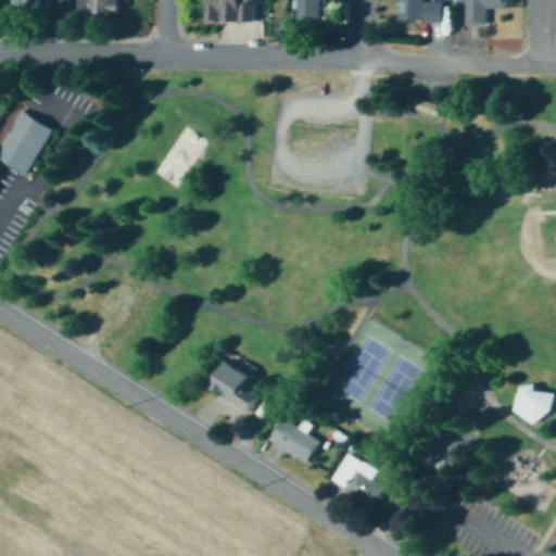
[(41,13),(41,0),(14,0),(14,13),(41,13)]
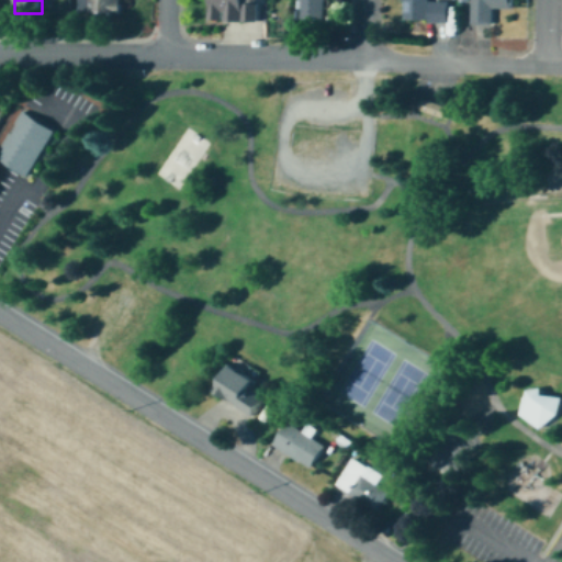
[(76,0),(76,17),(121,17),(121,0),(76,0)]
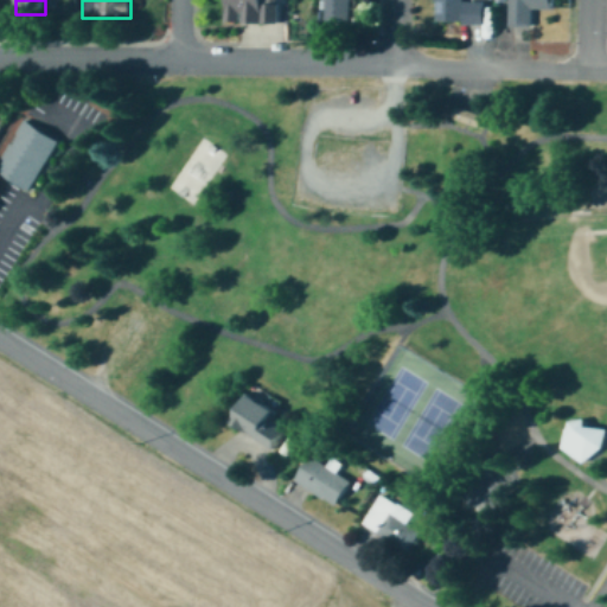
[(225,0),(225,26),(263,26),(263,0),(225,0)]
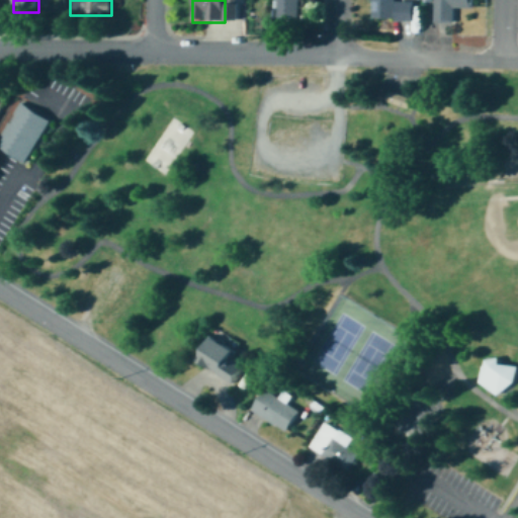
[(275,0),(275,19),(297,19),(297,0),(275,0)]
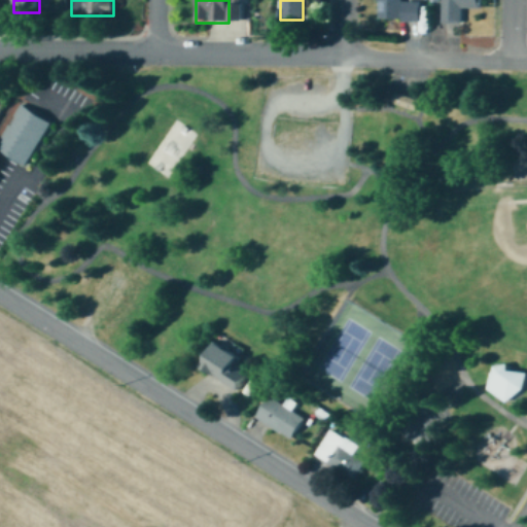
[(376,0),(376,21),(401,22),(401,0),(376,0)]
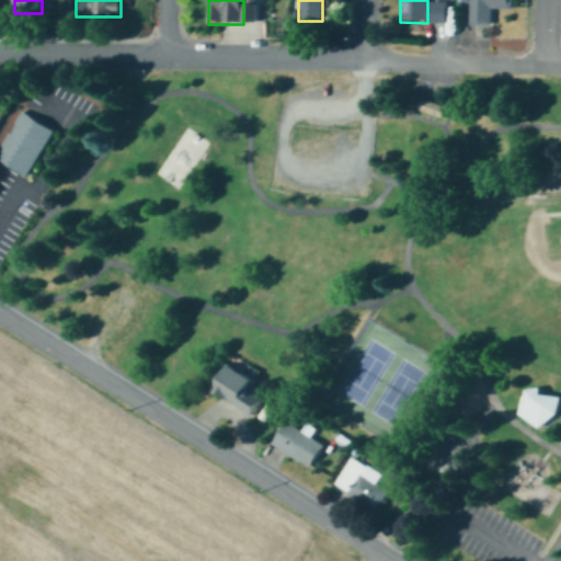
[(513,0),(472,0),(472,22),(494,23),(494,7),(513,8),(513,0)]
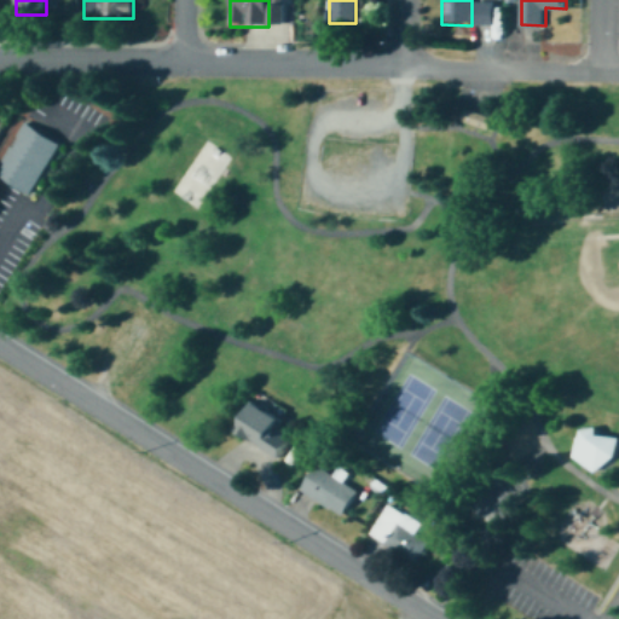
[(467,113),(484,119),(480,131),(463,125),(467,113)]
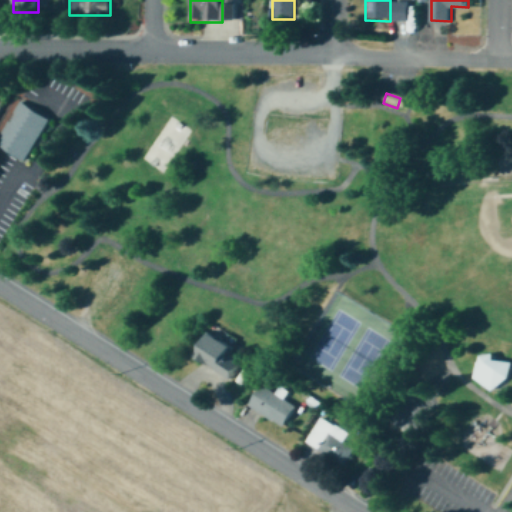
[(0,134),(0,149),(25,162),(48,119),(17,102),(0,134)]
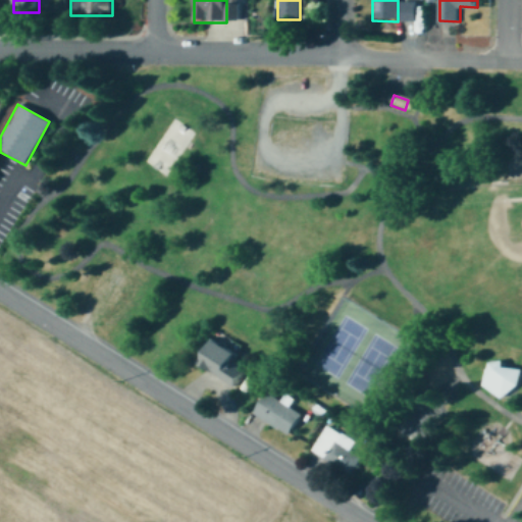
[(238,363),(244,350),(216,338),(205,367),(243,382),(249,368),(238,363)]
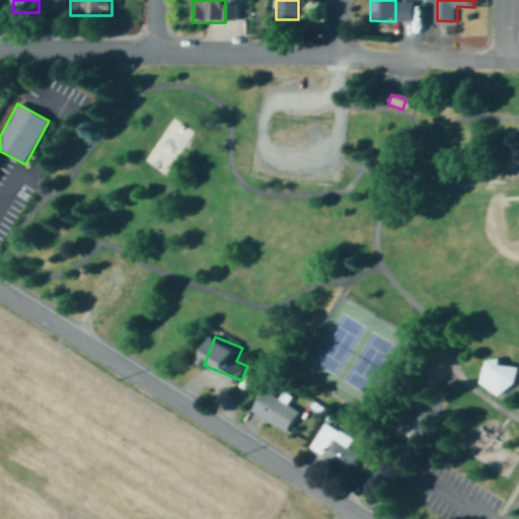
[(484,385),(518,388),(518,364),(504,363),(504,358),(486,357),(484,385)]
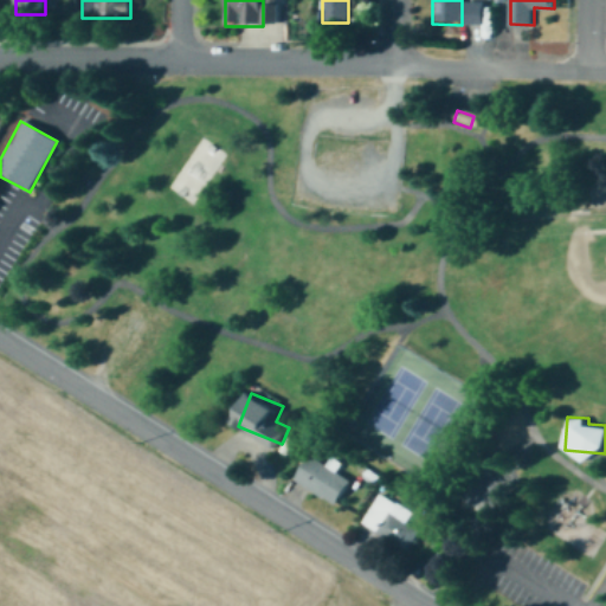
[(350,478),(307,456),(292,483),(336,504),(350,478)]
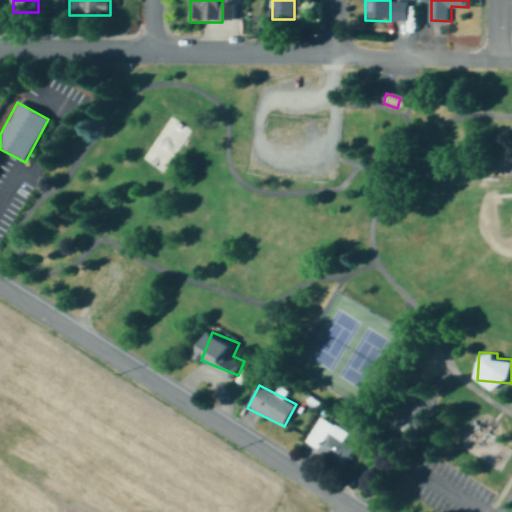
[(303,444),(343,467),(352,450),(341,444),(347,434),(318,418),(303,444)]
